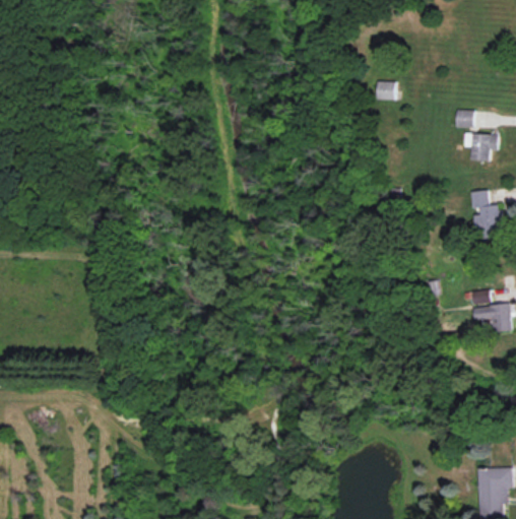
[(393,101),(394,82),(377,81),(376,100),(393,101)]
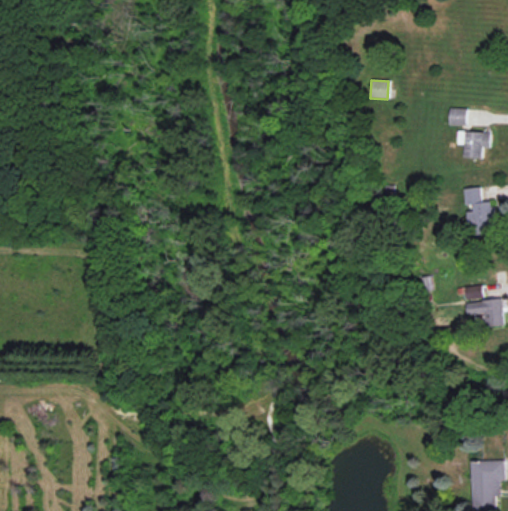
[(464,126),(465,109),(447,108),(447,125),(464,126)]
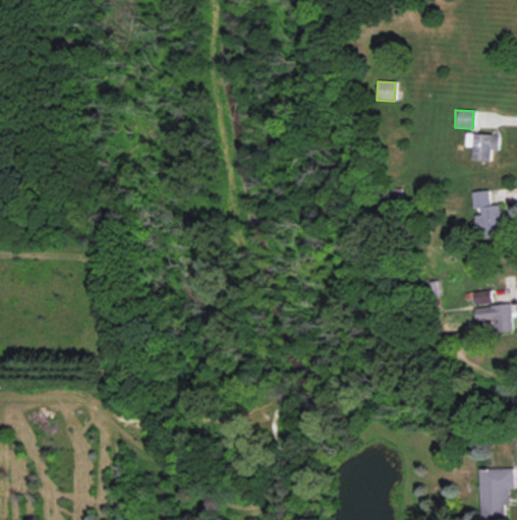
[(463,147),(470,148),(469,161),(489,161),(489,151),(498,151),(498,135),(464,134),(463,147)]
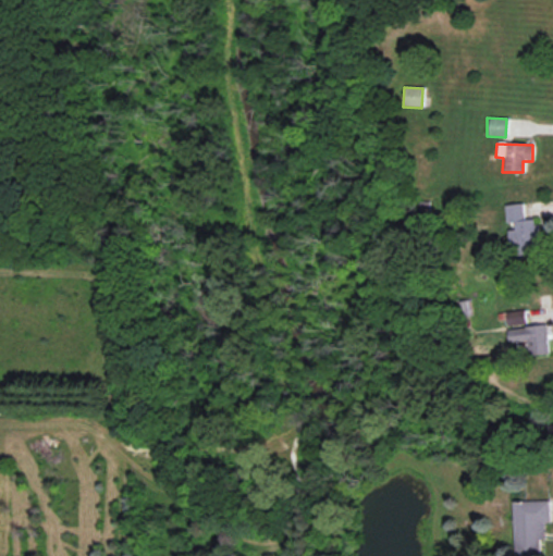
[(505,246),(514,245),(515,256),(535,255),(533,220),(521,220),(520,205),(503,206),(505,246)]
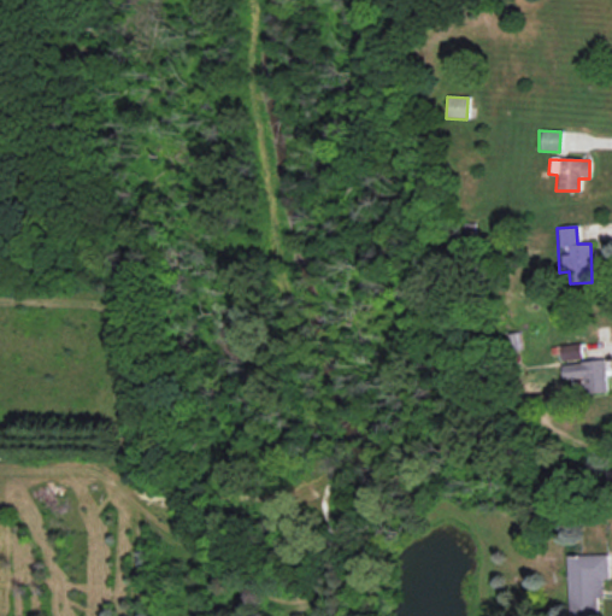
[(605,393),(602,361),(580,362),(578,345),(558,346),(560,380),(581,379),(582,394),(605,393)]
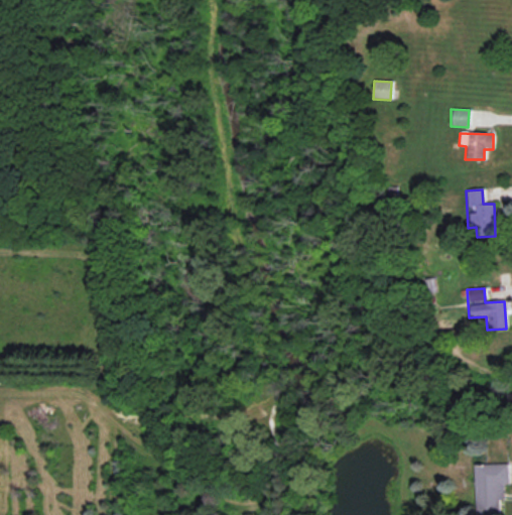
[(476,465),(477,514),(502,514),(502,485),(509,485),(508,464),(476,465)]
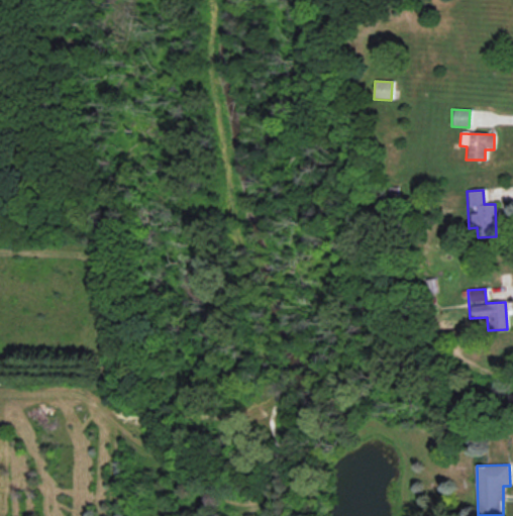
All buildings are outlined.
